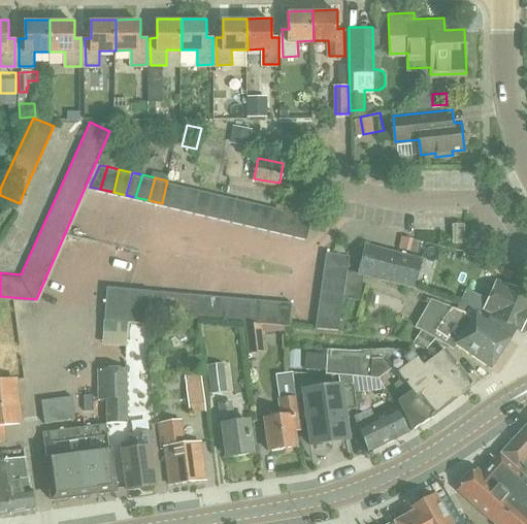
[(167,181),(162,203),(173,206),(180,184),(167,181)]
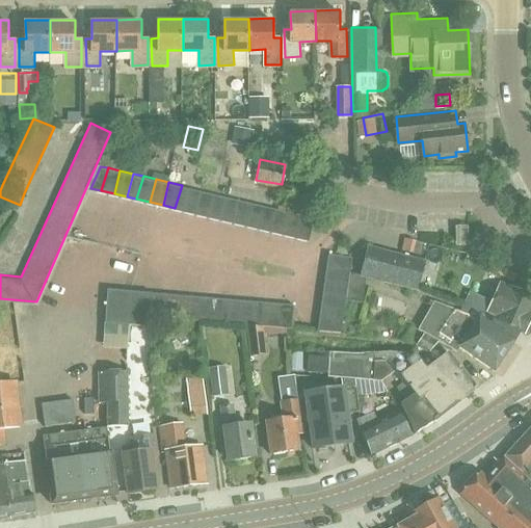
[(182,185),(175,208),(188,211),(194,188),(182,185)]
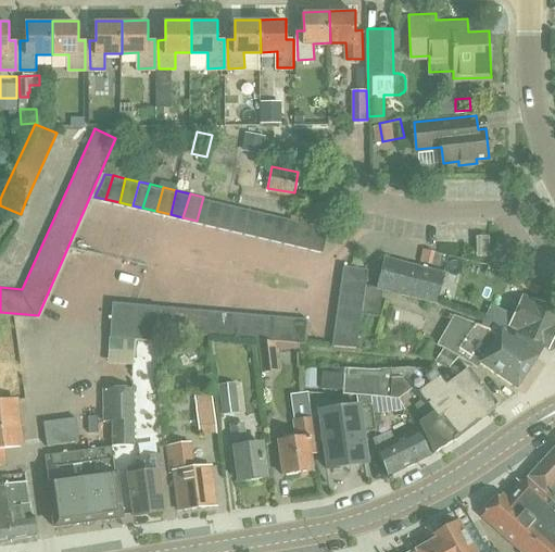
[(203,197),(197,221),(211,224),(217,200),(203,197)]
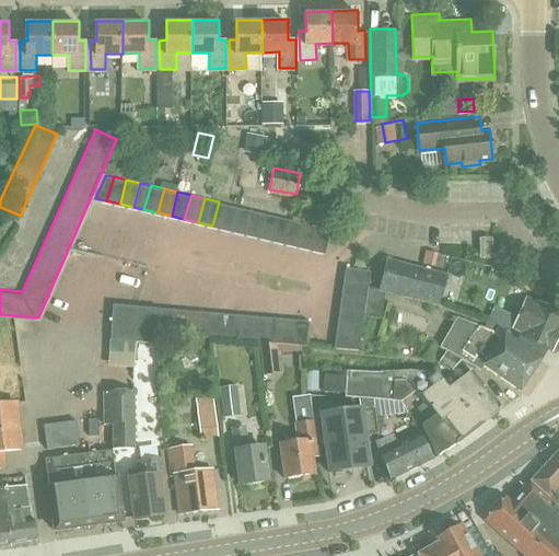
[(219,201),(212,226),(226,229),(233,205),(219,201)]
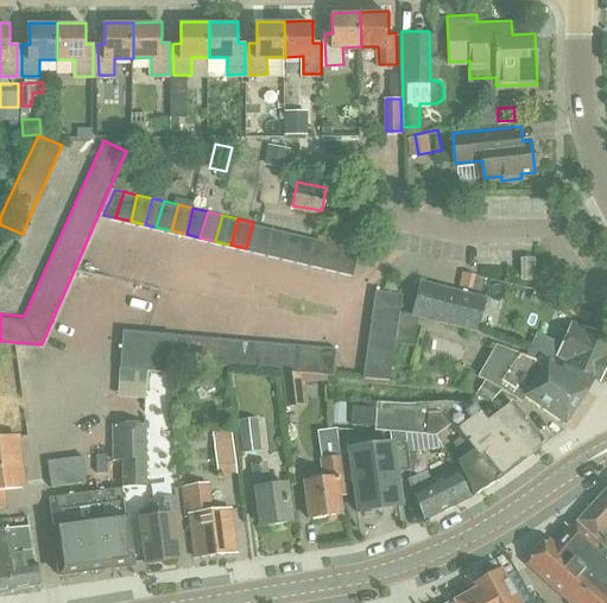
[(270,226),(253,222),(246,248),(263,252),(270,226)]
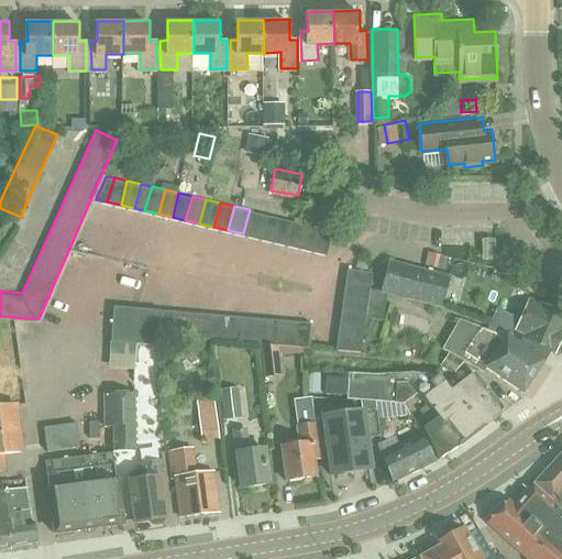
[(250,209),(243,233),(254,237),(262,212),(250,209)]
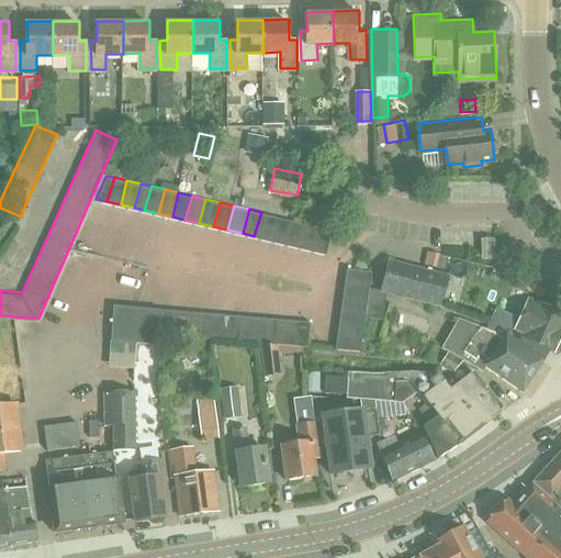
[(261,212),(254,236),(266,238),(273,214),(261,212)]
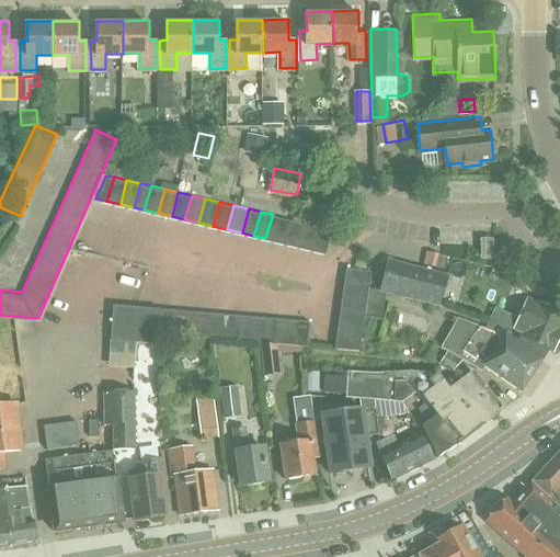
[(287,217),(273,214),(265,238),(282,241),(287,217)]
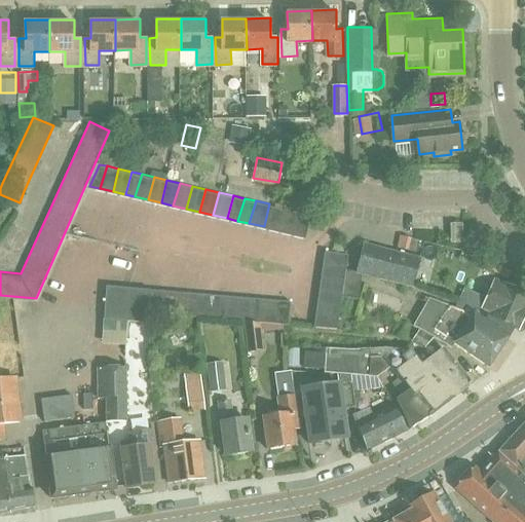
[(280,207),(269,203),(264,226),(275,229),(280,207)]
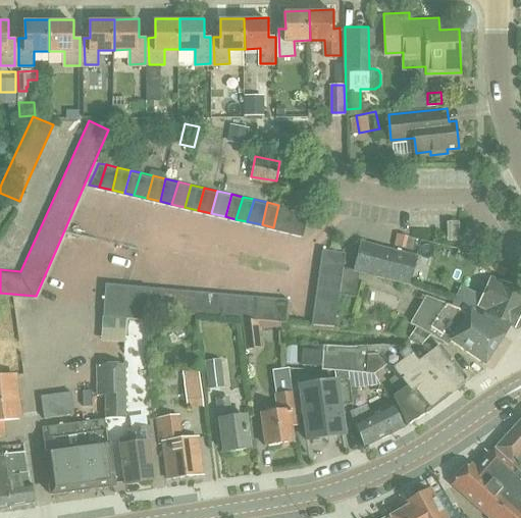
[(289,207),(278,205),(273,227),(283,230),(289,207)]
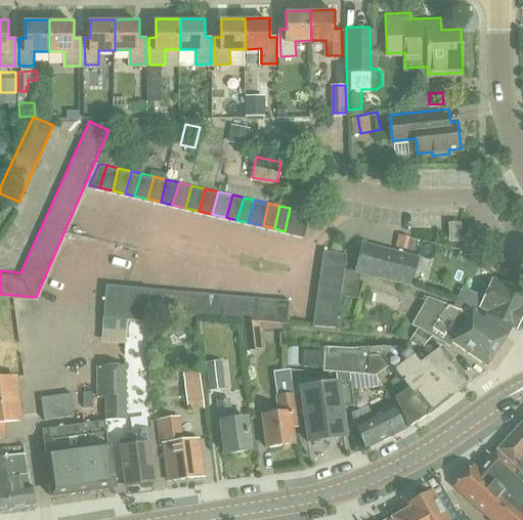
[(302,211),(290,208),(285,231),(297,233),(302,211)]
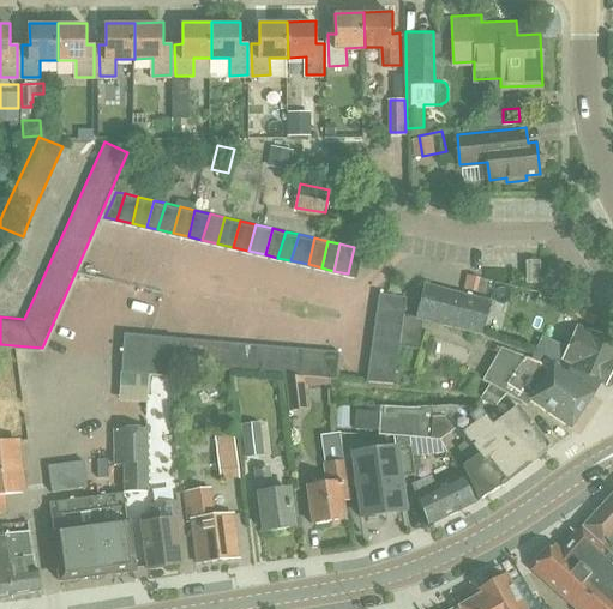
[(354,247),(348,273),(356,276),(364,249),(354,247)]
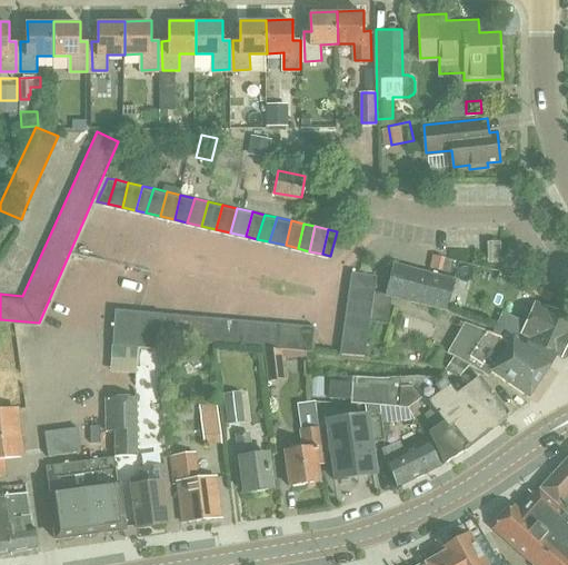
[(501,257),(501,255),(501,238),(500,238),(487,238),(487,246),(487,247),(487,253),(487,259),(501,259),(501,257)]
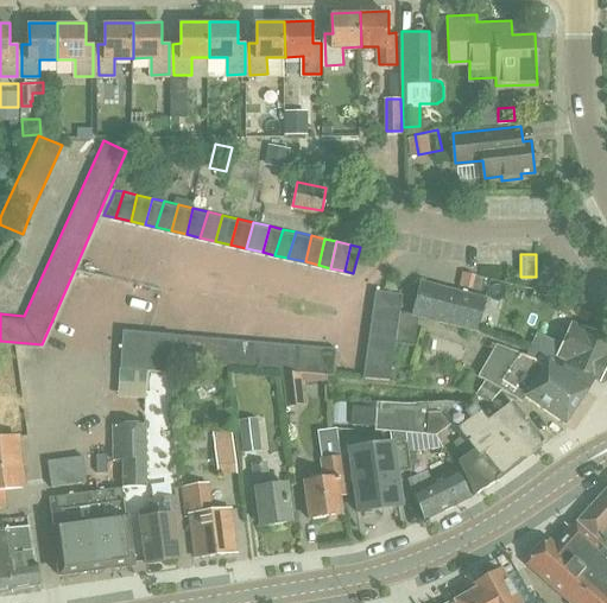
[(399,309),(397,323),(417,327),(418,315),(449,322),(457,289),(419,279),(411,311),(400,309),(399,309)]
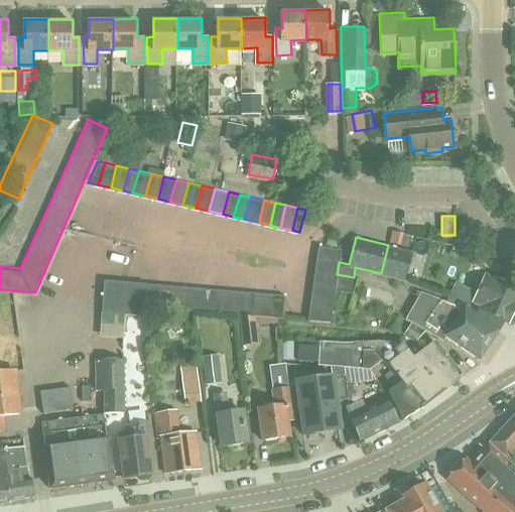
[(339,262),(340,262),(341,248),(318,244),(316,259),(339,262)]
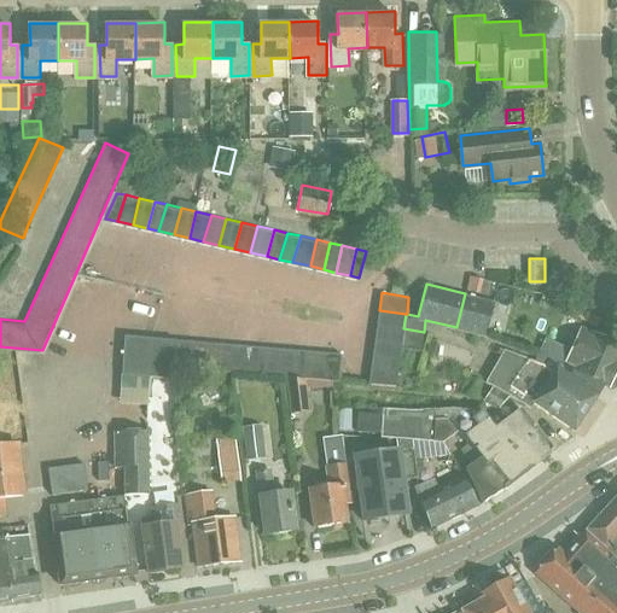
[(494,301),(465,293),(457,327),(485,336),(494,301)]
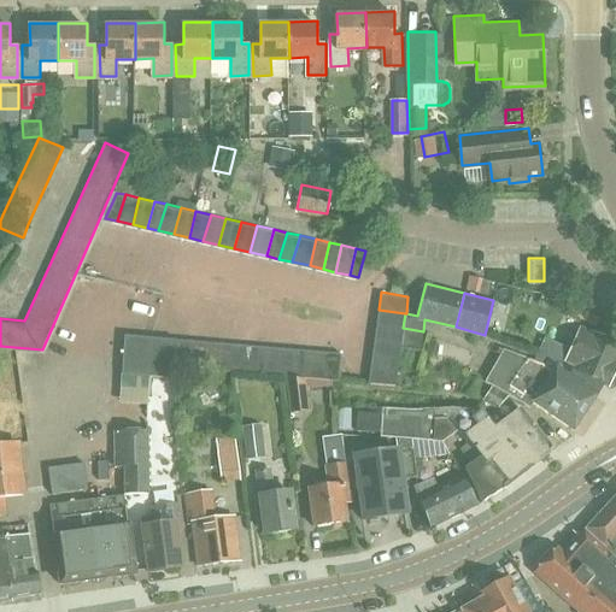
[(379,310),(376,324),(403,328),(405,313),(379,310)]
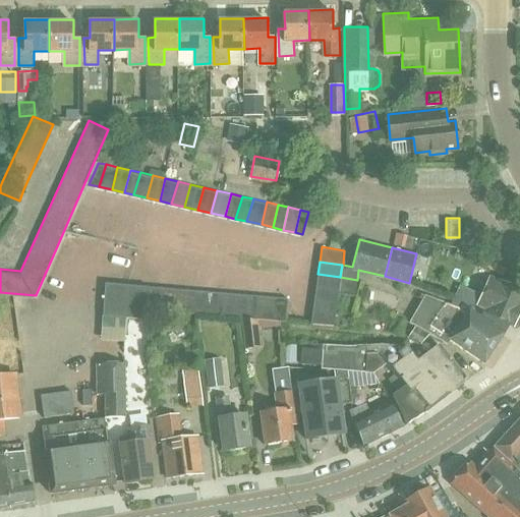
[(340,277),(318,274),(315,287),(338,290),(340,277)]
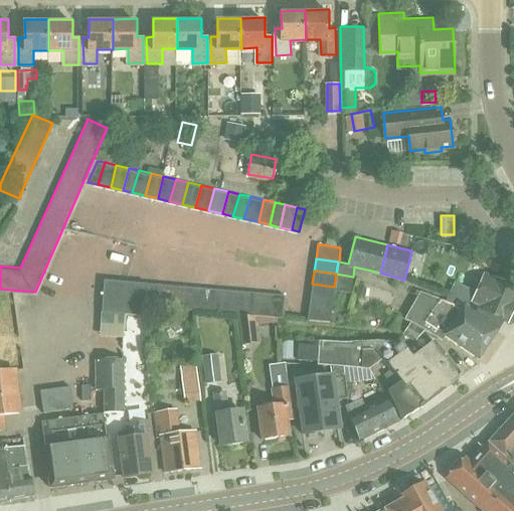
[(459,300),(502,319),(503,318),(507,320),(513,304),(513,300),(512,299),(513,295),(513,284),(483,271),(479,281),(482,282),(478,289),(471,286),(469,291),(459,287),(455,296),(448,293),(447,296),(459,300)]
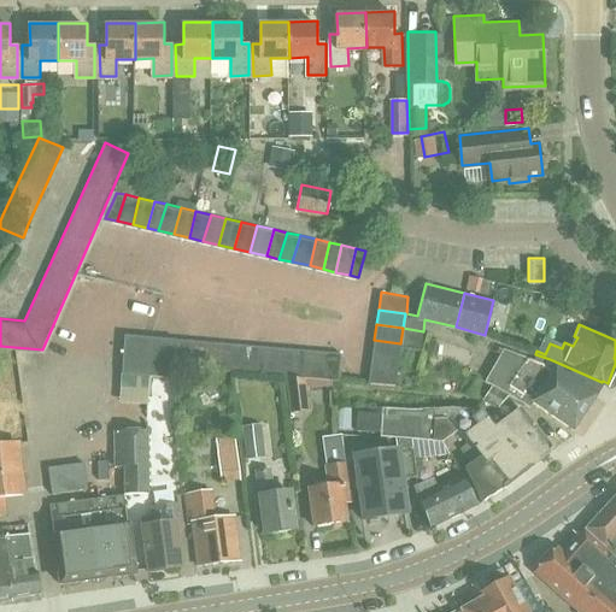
[(175,364),(177,336),(124,333),(122,371),(124,371),(150,374),(174,375),(175,364)]
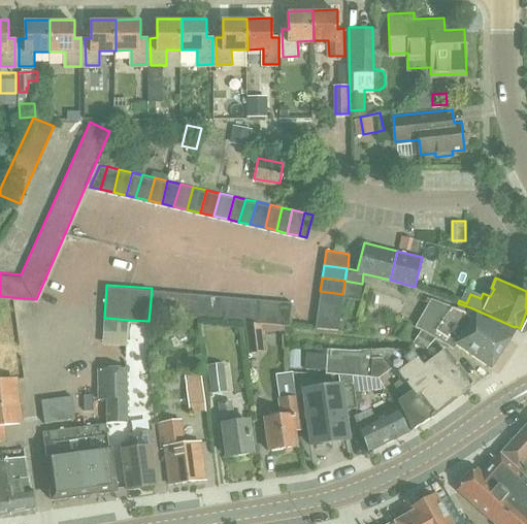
[(178,291),(152,288),(150,312),(176,314),(178,291)]
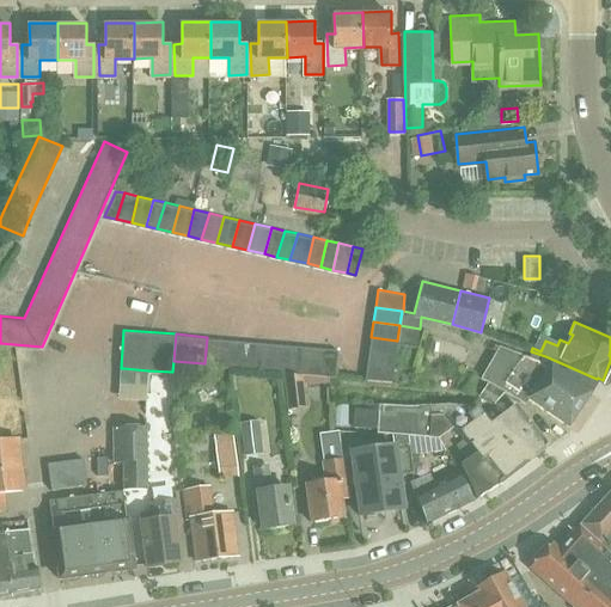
[(207,337),(205,363),(220,366),(222,338),(207,337)]
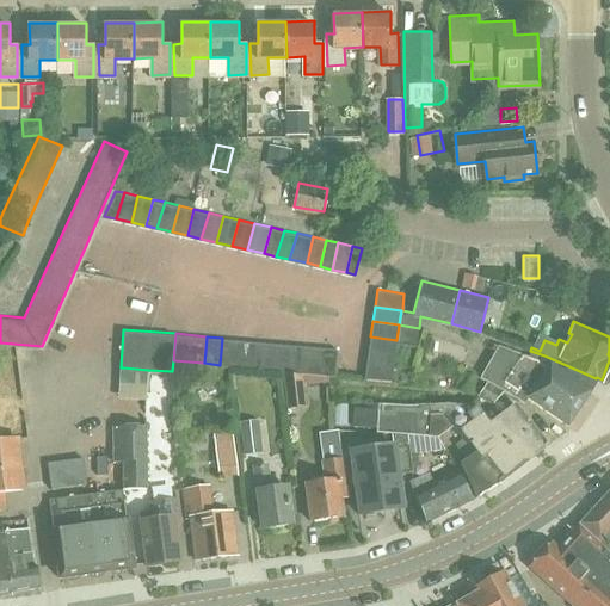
[(398,340),(396,340),(370,336),(369,351),(394,354),(395,354),(398,340)]
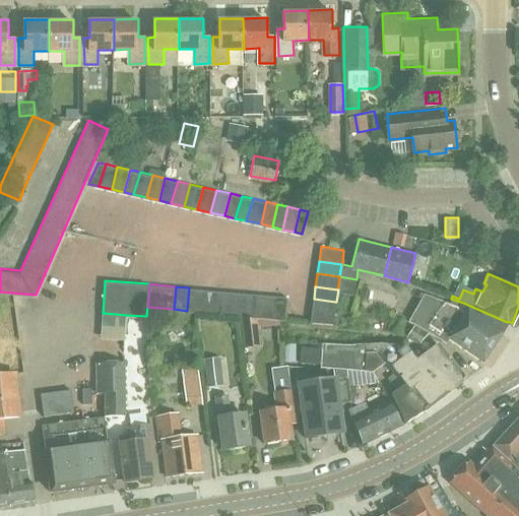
[(189,287),(187,311),(198,311),(200,288),(189,287)]
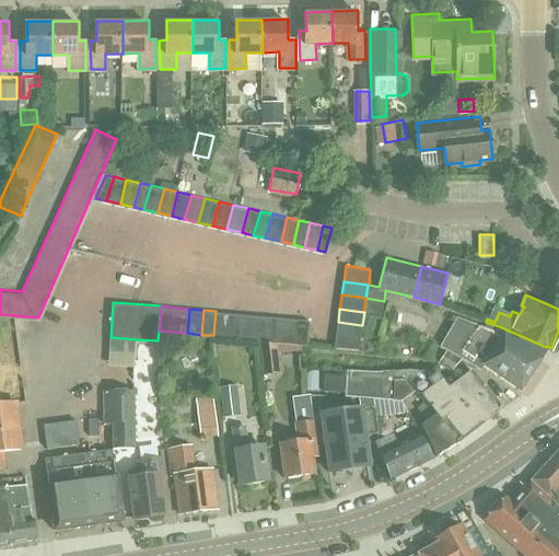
[(229,312),(216,311),(213,335),(226,336),(229,312)]
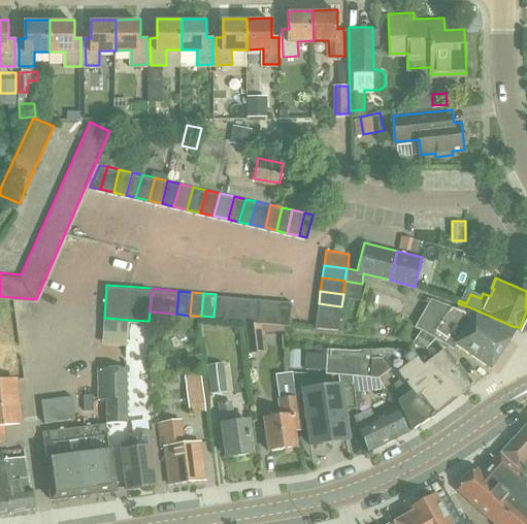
[(216,294),(213,317),(227,318),(228,295),(216,294)]
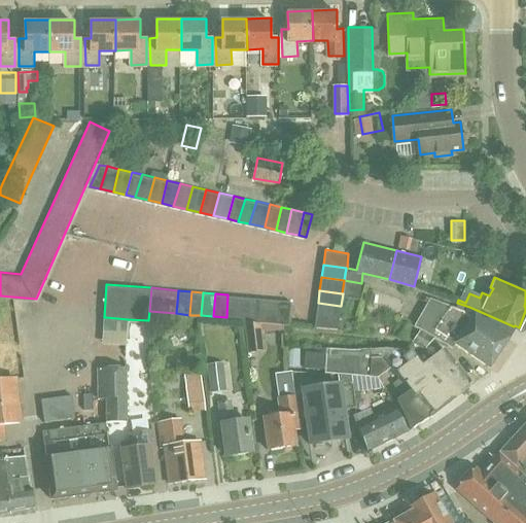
[(228,294),(226,317),(240,319),(242,295),(228,294)]
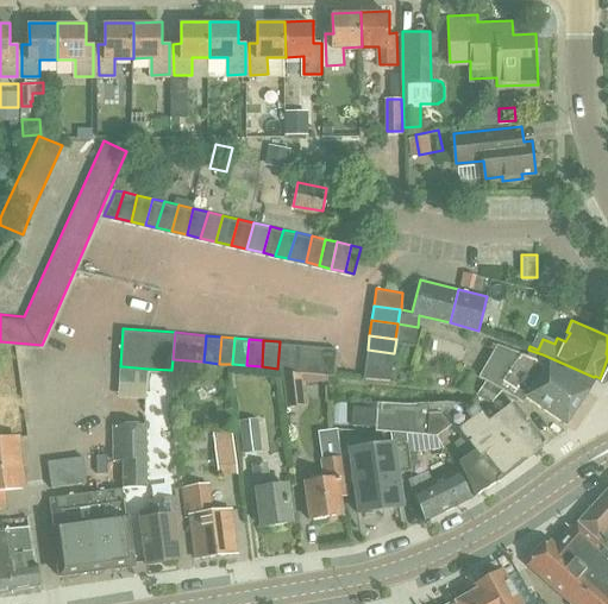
[(294,343),(280,341),(277,369),(292,370),(294,343)]
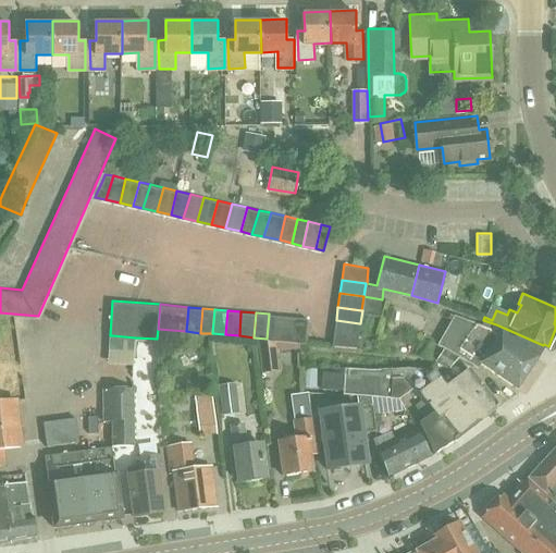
[(282,315),(269,314),(267,339),(280,340),(282,315)]
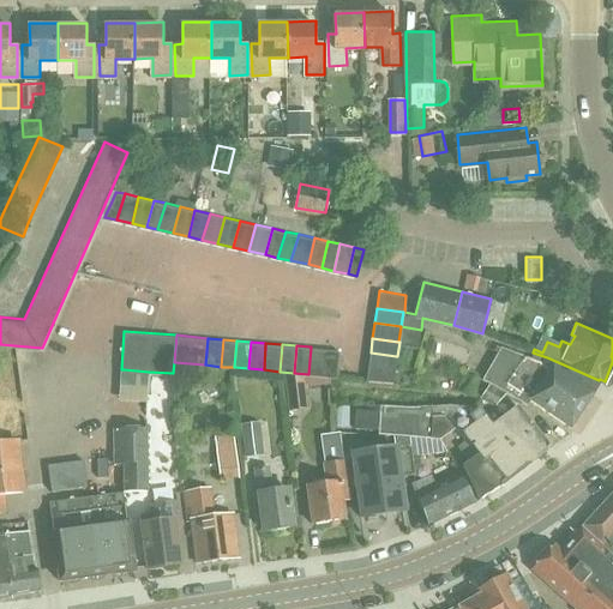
[(547,357),(533,353),(530,356),(500,345),(482,378),(505,390),(526,403),(529,398),(570,424),(593,390),(599,380),(547,357)]
